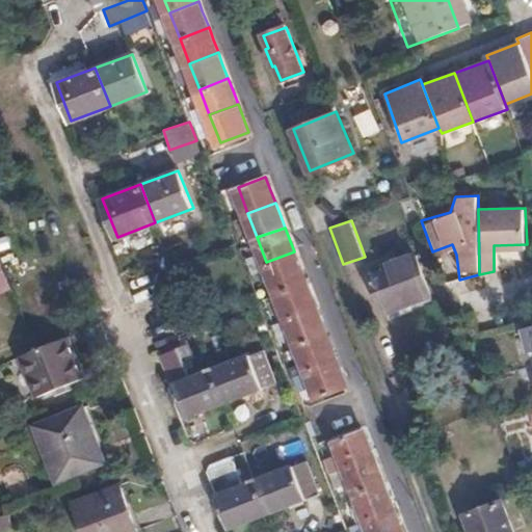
[(276,288),(303,277),(299,265),(294,251),(266,262),(276,288)]
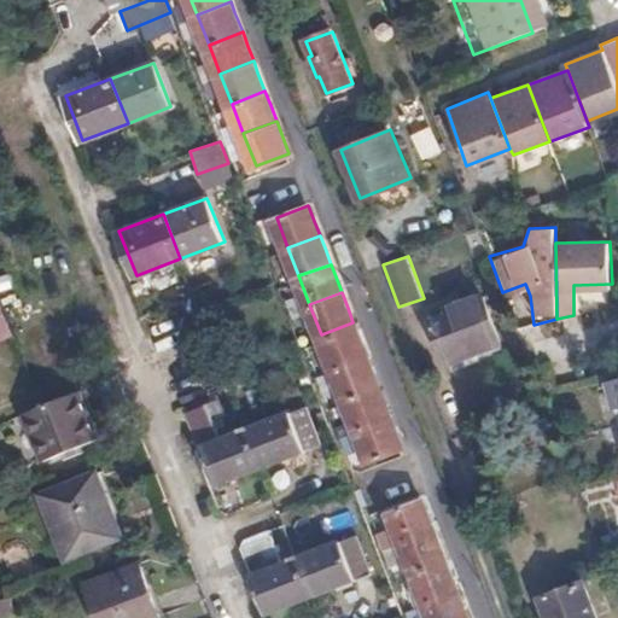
[(499,344),(481,295),(442,307),(444,314),(430,318),(445,361),(499,344)]
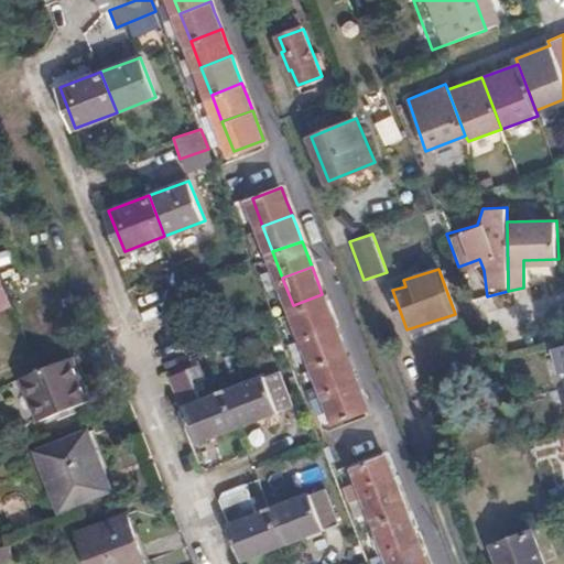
[(0,304),(11,301),(0,273),(0,304)]
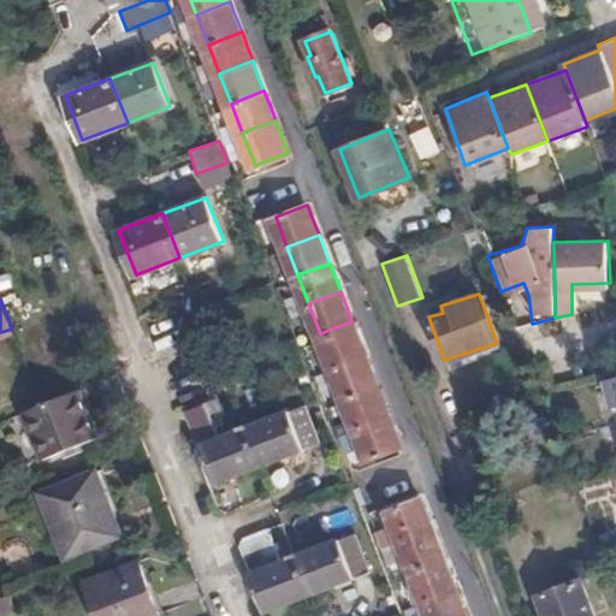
[(331,363),(362,351),(357,337),(351,321),(320,333),(331,363)]
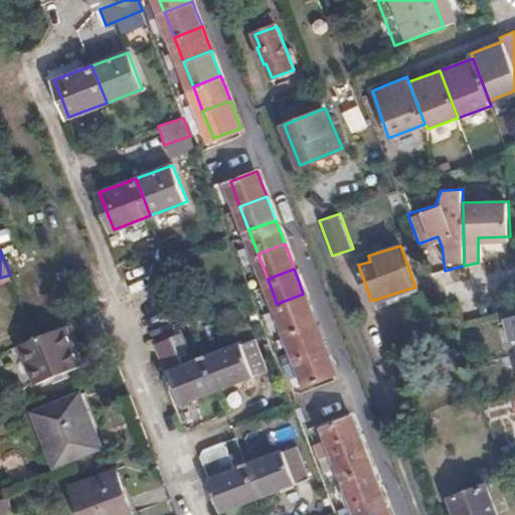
[(287,329),(313,319),(307,304),(303,294),(277,304),(287,329)]
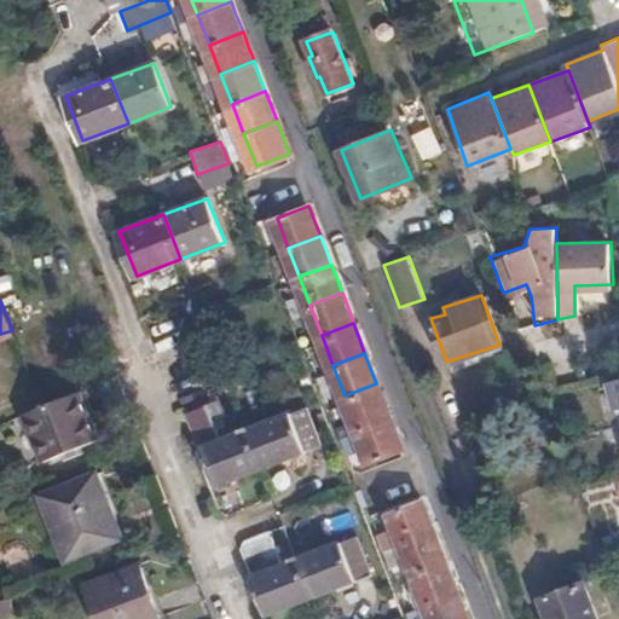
[(618,377),(605,381),(611,408),(618,405),(618,377)]
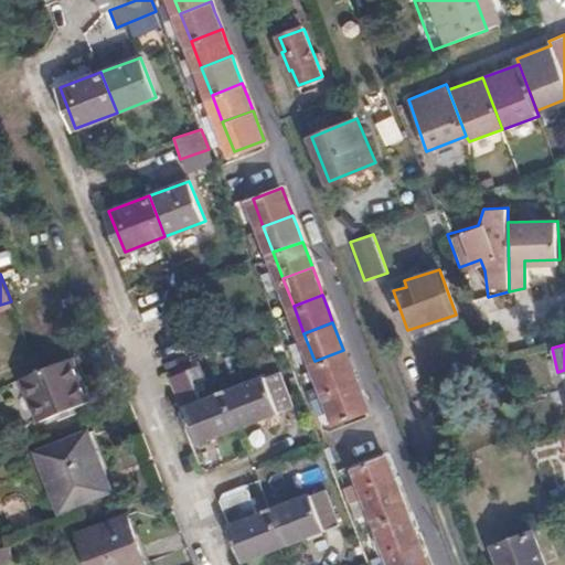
[(327,392),(355,381),(349,365),(343,350),(315,361),(327,392)]
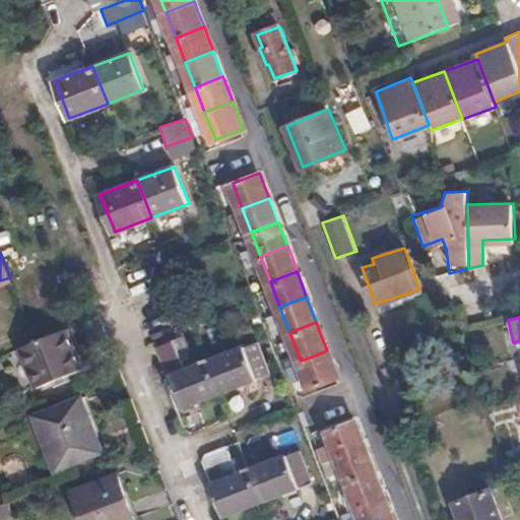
[(81,367),(66,328),(22,345),(37,384),(81,367)]
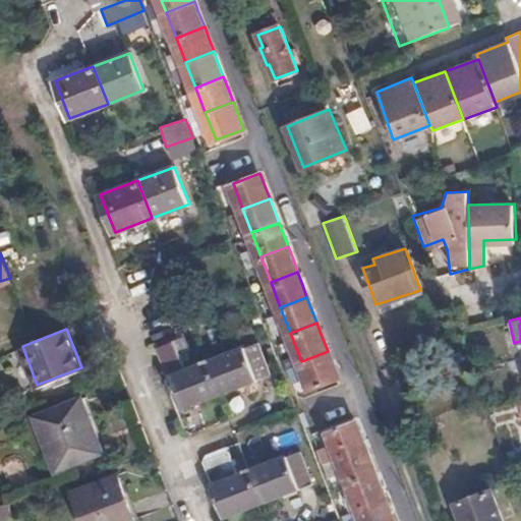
[(157,346),(169,375),(185,369),(173,340),(157,346)]
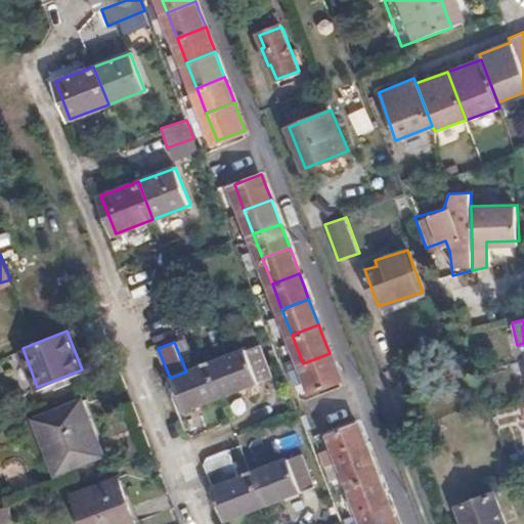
[(245,350),(257,383),(269,378),(257,345),(245,350)]
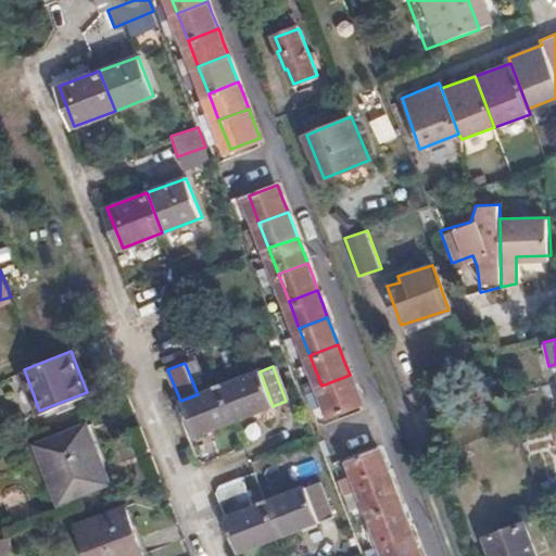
[(220,386),(235,421),(273,406),(260,371),(220,386)]
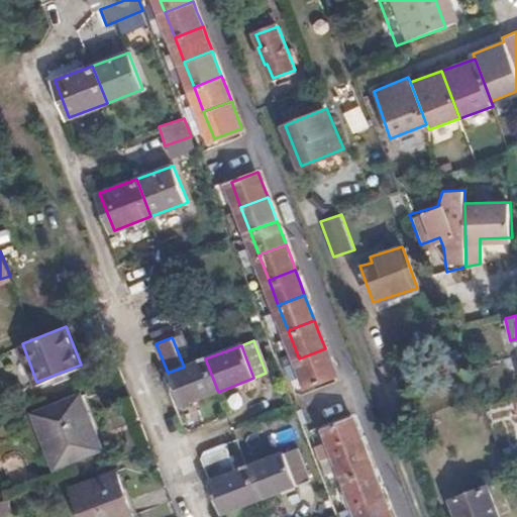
[(334,375),(325,348),(299,358),(309,385),(334,375)]
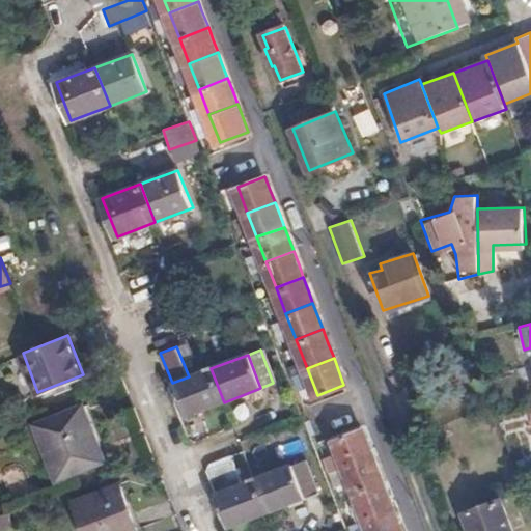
[(189,376),(172,383),(185,417),(224,402),(211,368),(189,376)]
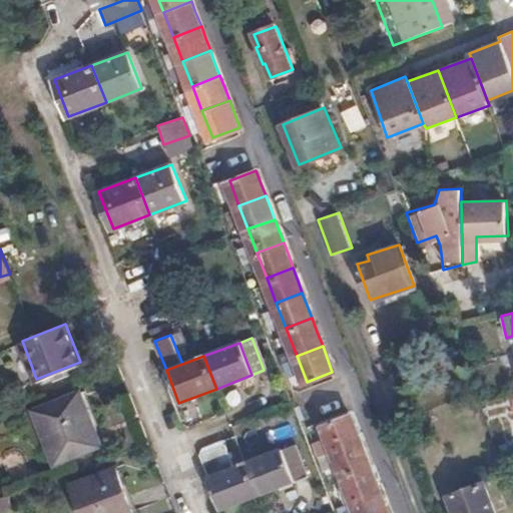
[(83,390),(30,410),(54,471),(106,451),(83,390)]
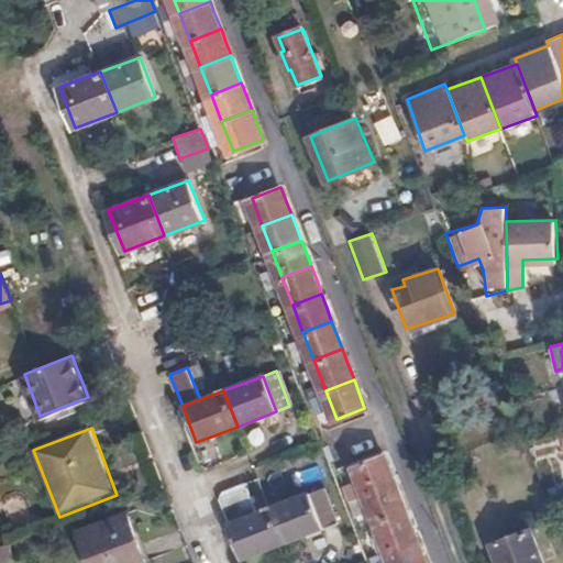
[(353,466),(364,494),(394,482),(384,455),(353,466)]
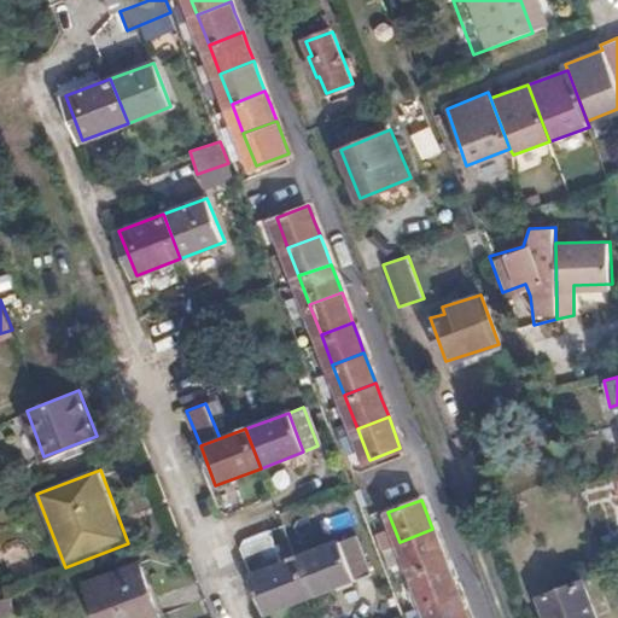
[(235,529),(254,573),(283,561),(266,517),(235,529)]
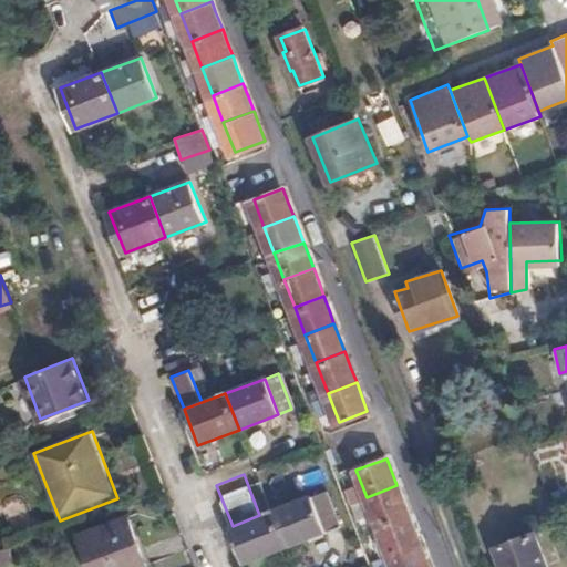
[(378,525),(408,514),(397,485),(367,497),(378,525)]
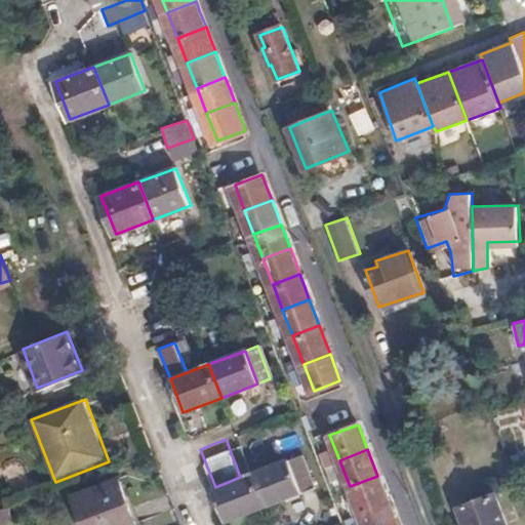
[(287,459),(300,492),(314,487),(300,454),(287,459)]
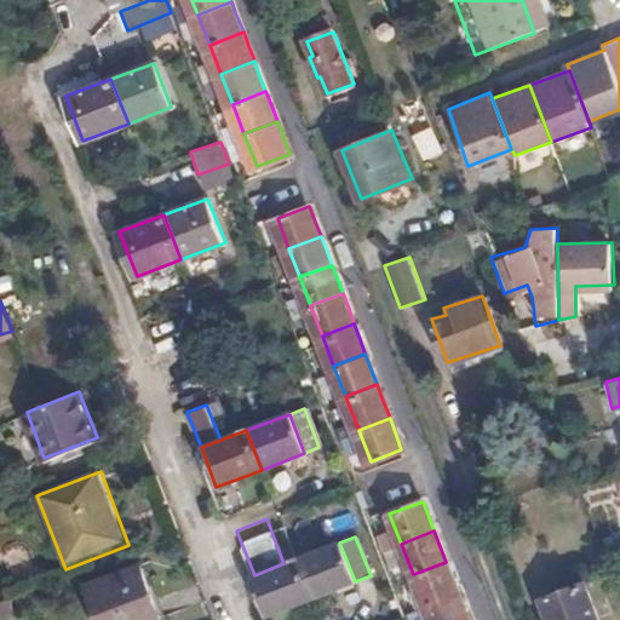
[(296,558),(311,598),(355,581),(339,543),(296,558)]
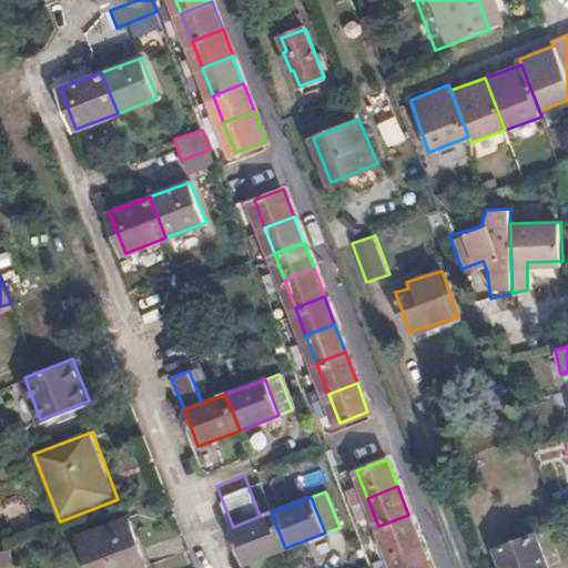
[(244,565),(285,548),(271,511),(260,516),(233,527),(230,529),(244,565)]
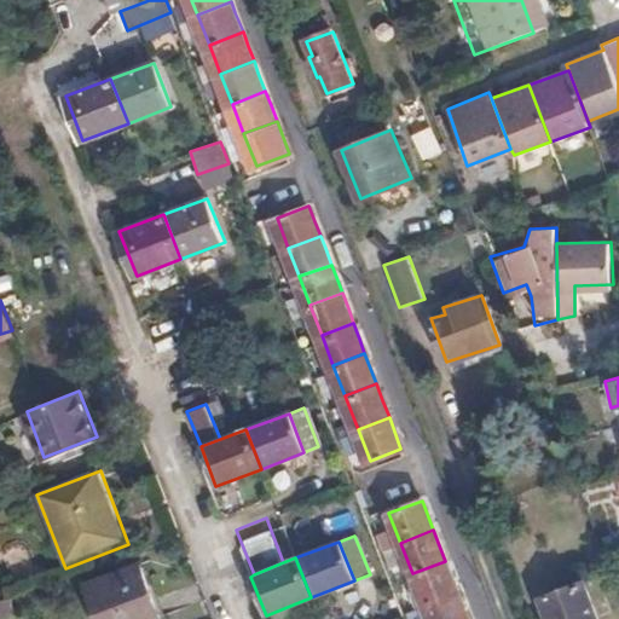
[(423,603),(456,591),(445,561),(412,573),(423,603)]
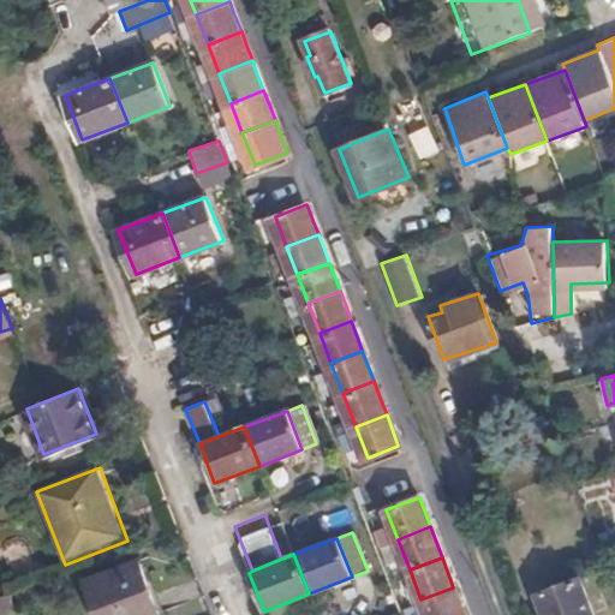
[(161,614),(141,563),(90,583),(102,614),(161,614)]
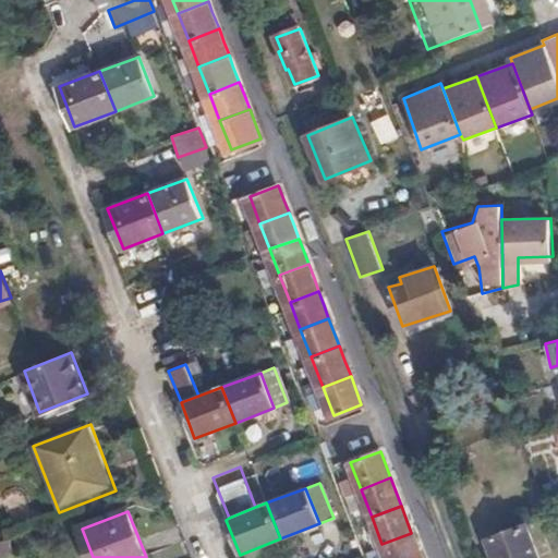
[(537,557),(525,526),(490,540),(497,557),(537,557)]
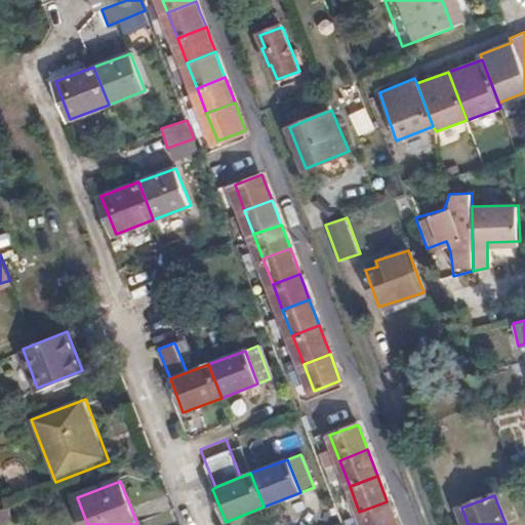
[(363,524),(396,524),(387,501),(359,512),(363,524)]
